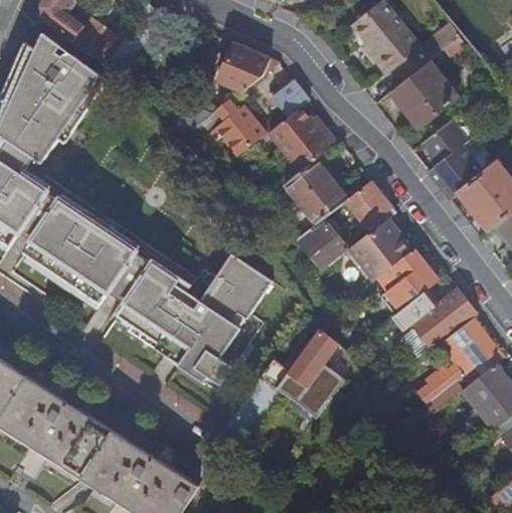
[(48,0),(76,20),(92,0),(48,0)]
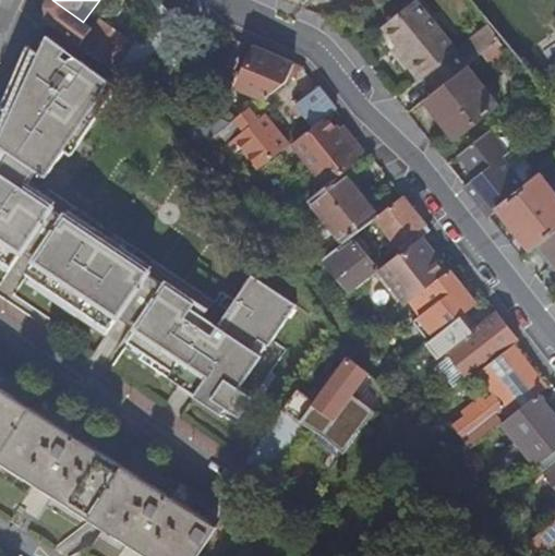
[(466,65),(467,64),(412,0),(381,27),(395,45),(400,51),(397,55),(417,79),(421,75),(434,91),(466,65)]
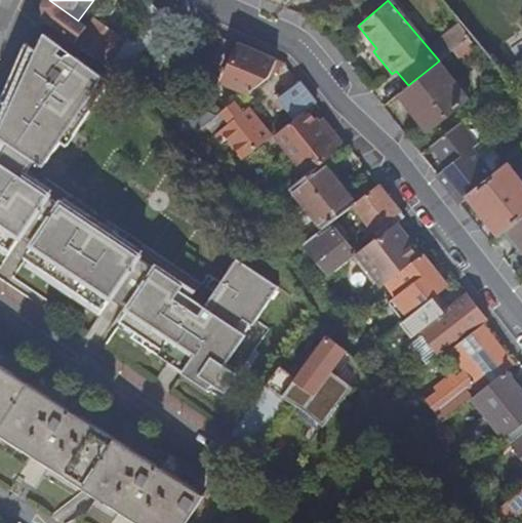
[(124,42),(107,68),(122,79),(131,66),(167,13),(155,8),(152,4),(141,21),(124,42)]
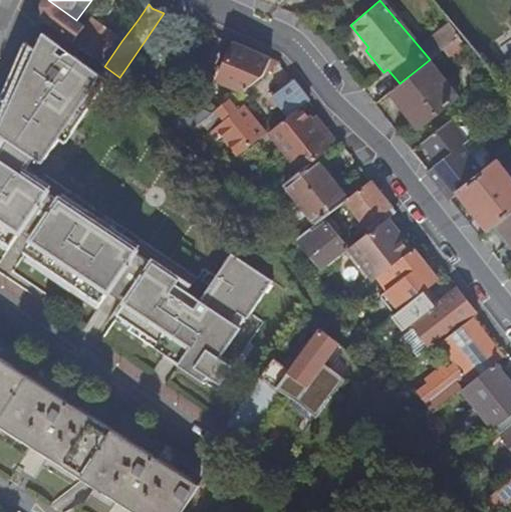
[(89,17),(71,42),(104,66),(121,41),(89,17)]
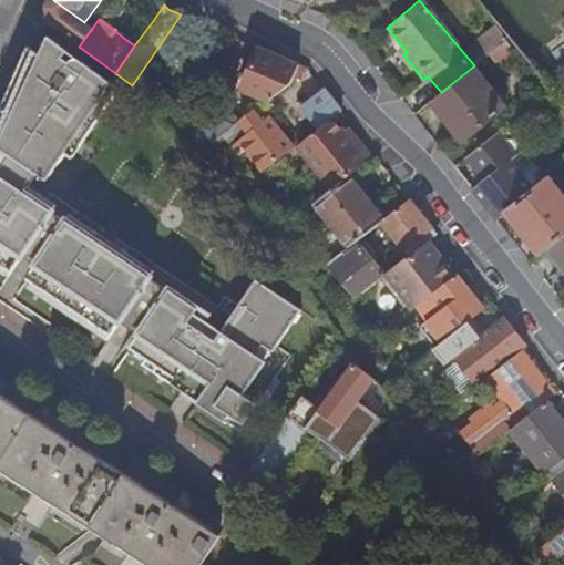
[(40,55),(50,40),(33,27),(24,45),(40,55)]
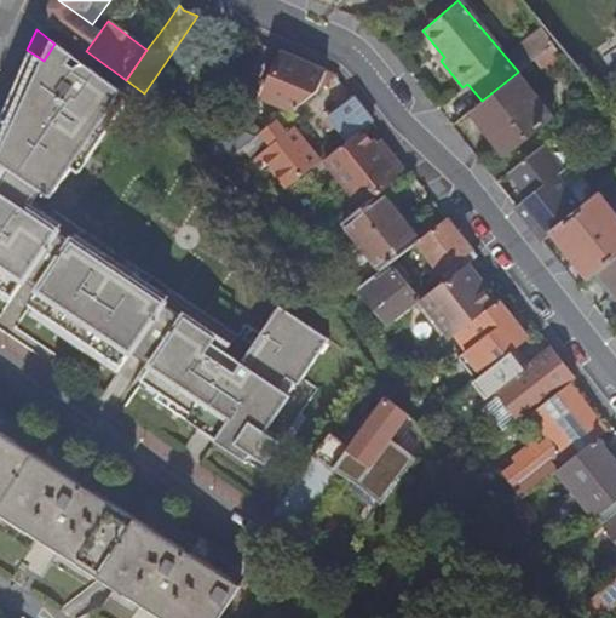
[(120,91),(55,44),(44,61),(27,50),(12,85),(23,92),(13,108),(0,129),(0,164),(6,169),(0,178),(0,284),(12,293),(22,280),(36,290),(27,303),(46,316),(41,322),(101,361),(104,355),(119,366),(130,350),(150,366),(142,381),(159,393),(155,398),(216,439),(214,440),(231,452),(236,444),(253,455),(266,463),(281,442),(265,431),(289,395),(280,389),(287,377),(297,384),(317,354),(309,349),(318,333),(289,314),(280,328),(268,322),(248,352),(242,360),(245,362),(243,365),(230,356),(212,343),(216,337),(184,315),(183,318),(162,304),(167,297),(74,235),(69,242),(55,232),(41,223),(46,216),(29,204),(39,190),(49,196),(59,181),(52,176),(61,162),(68,167),(76,172),(116,112),(110,107),(120,91)]
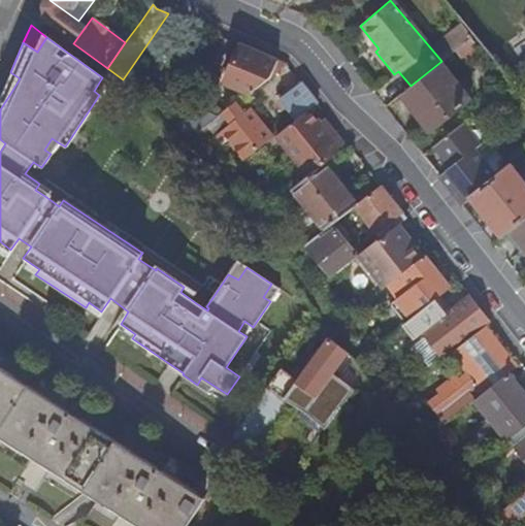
[(464,60),(480,47),(471,37),(456,50),(464,60)]
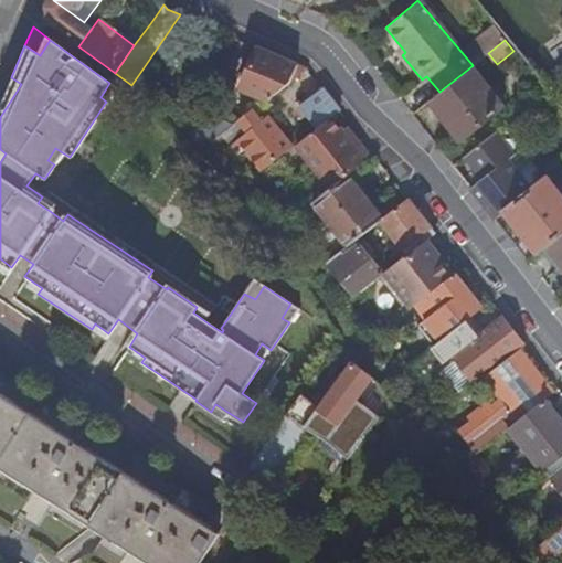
[(395,48),(402,55),(405,52),(400,45),(395,48)]
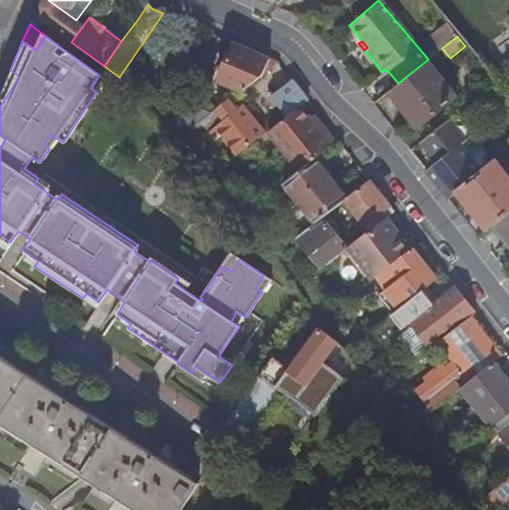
[(275,61),(232,43),(216,80),(239,90),(275,61)]
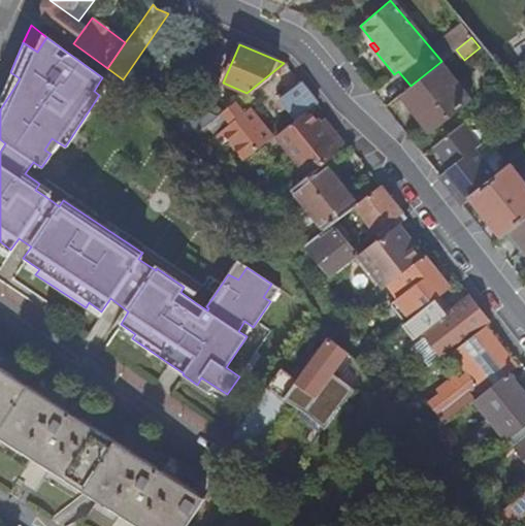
[(411,86),(400,93),(429,130),(469,99),(440,62),(411,86)]
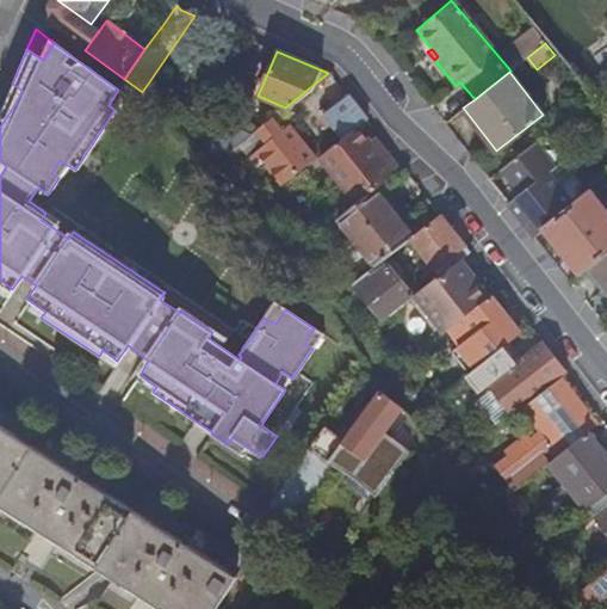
[(163,82),(153,77),(142,92),(153,99),(163,82)]
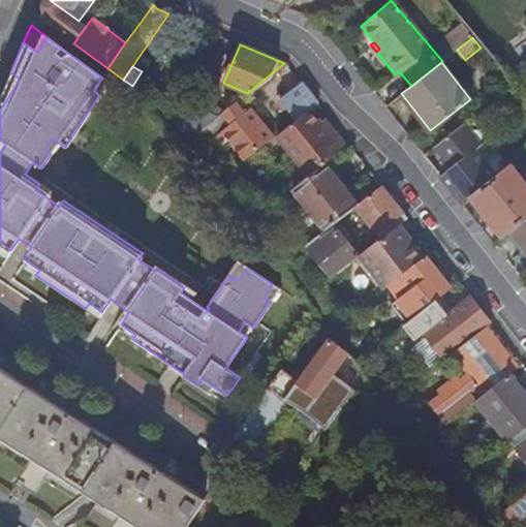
[(20,79),(10,72),(4,87),(11,92),(20,79)]
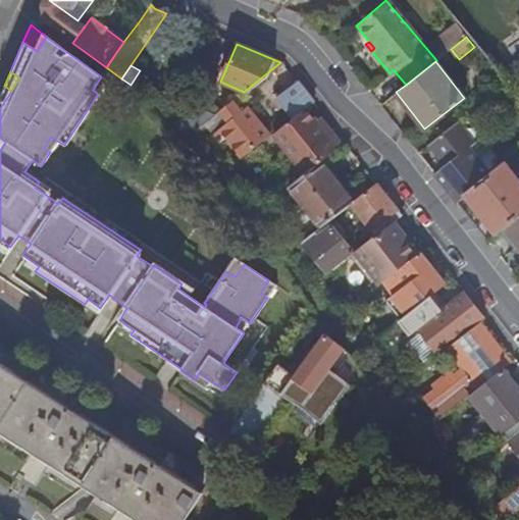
[(312,102),(296,82),(275,97),(292,118),(304,109),(312,102)]
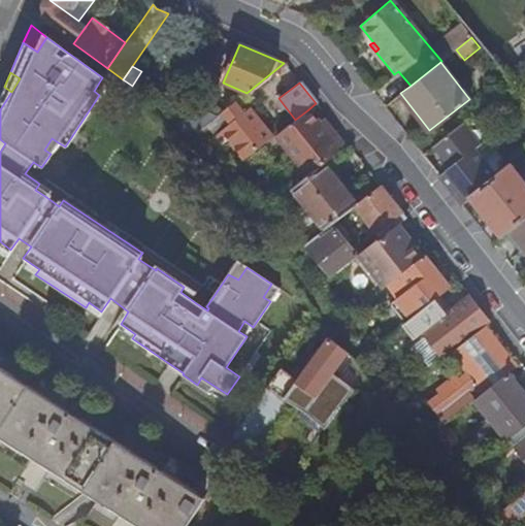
[(222,111),(231,123),(243,112),(234,101),(222,111)]
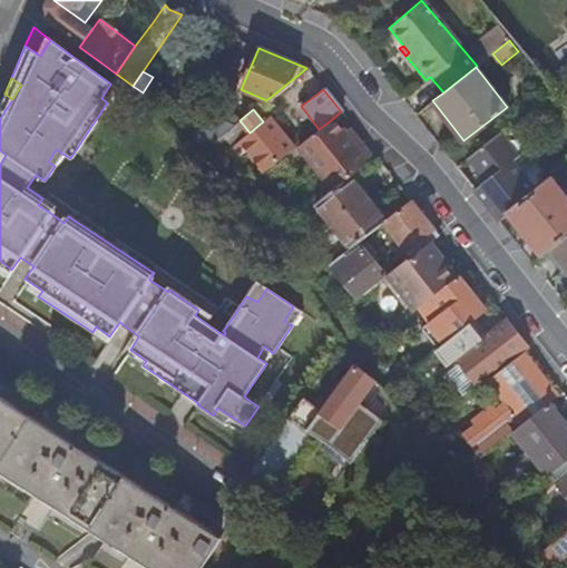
[(208,114),(198,134),(212,143),(218,137),(233,125),(208,114)]
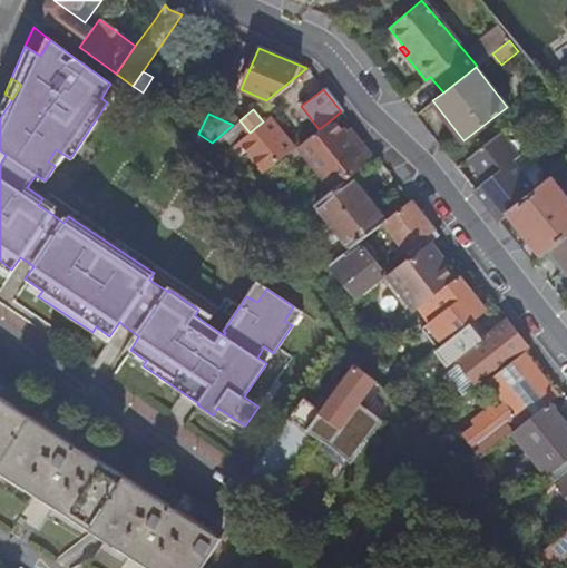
[(251,155),(264,173),(295,148),(271,116),(263,121),(250,133),(230,148),(241,163),(251,155)]
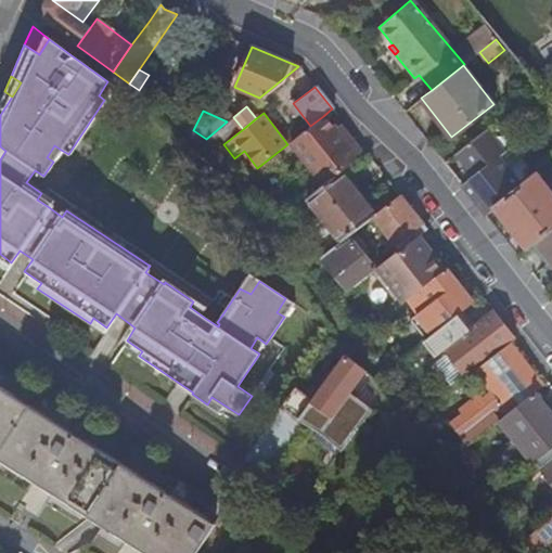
[(323,116),(310,126),(290,142),(322,185),(339,171),(360,155),(342,131),(337,136),(333,129),(323,116)]
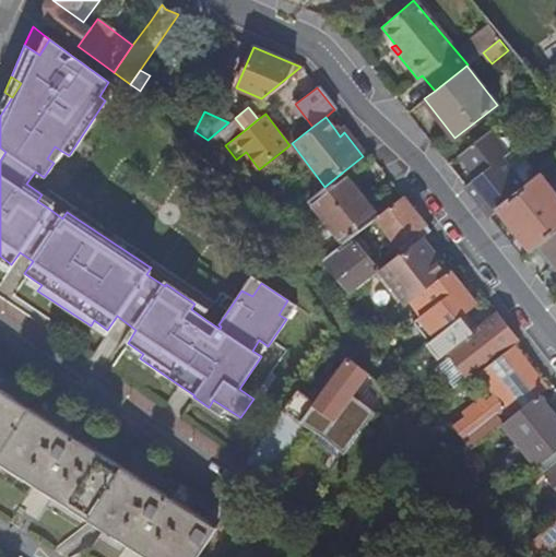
[(340,127),(335,130),(340,137),(344,132),(340,127)]
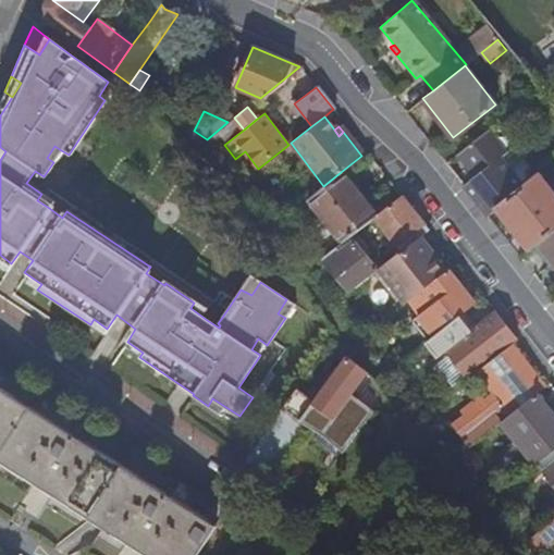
[(504,153),(487,131),(457,155),(474,176),(463,185),(485,214),(494,207),(521,186),(499,158),(504,153)]
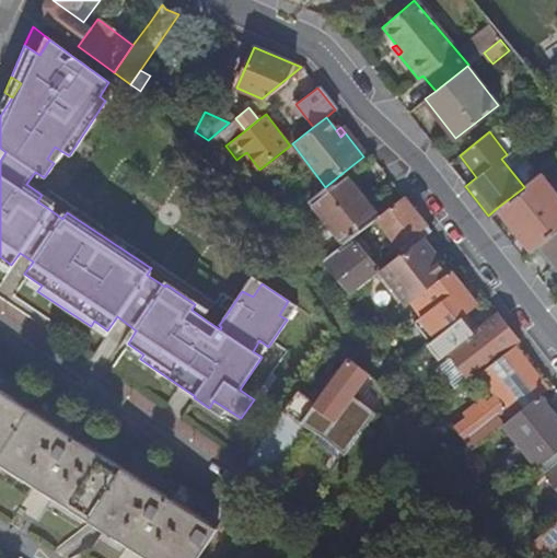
[(215,135),(208,140),(212,146),(218,140),(215,135)]
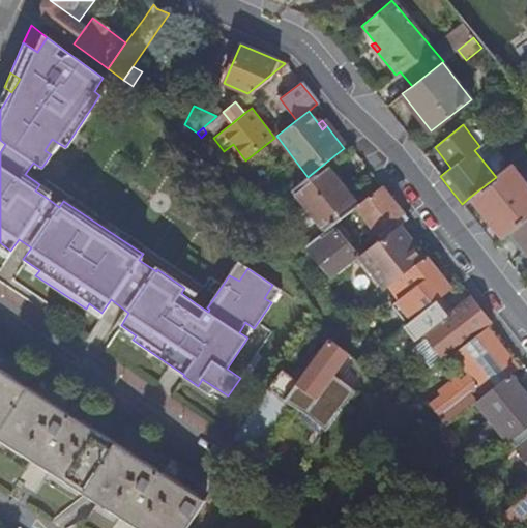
[(51,154),(58,143),(52,139),(45,150),(51,154)]
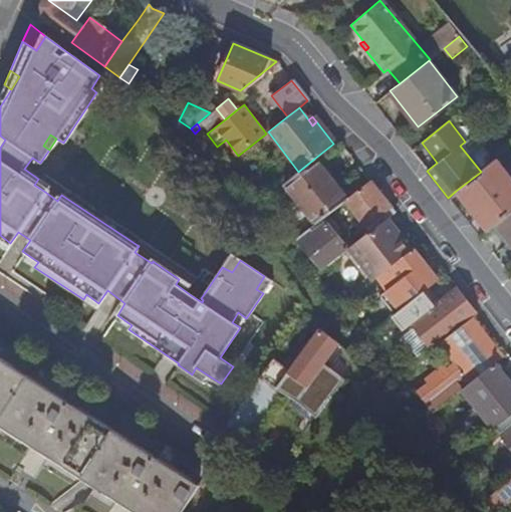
[(481,172),(495,162),(473,135),(465,142),(460,146),(481,172)]
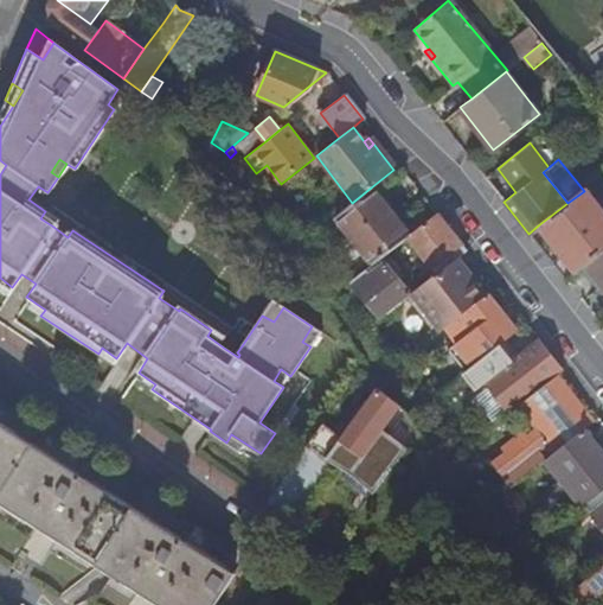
[(409,235),(371,188),(352,203),(333,217),(370,265),(385,253),(393,247),(406,236),(409,235)]
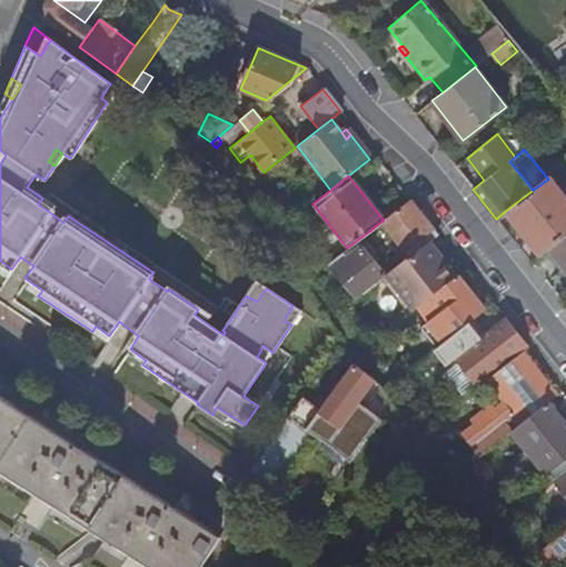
[(554,244),(565,235),(565,199),(548,178),(548,179),(533,190),(505,211),(539,256),(545,251),(554,244)]
